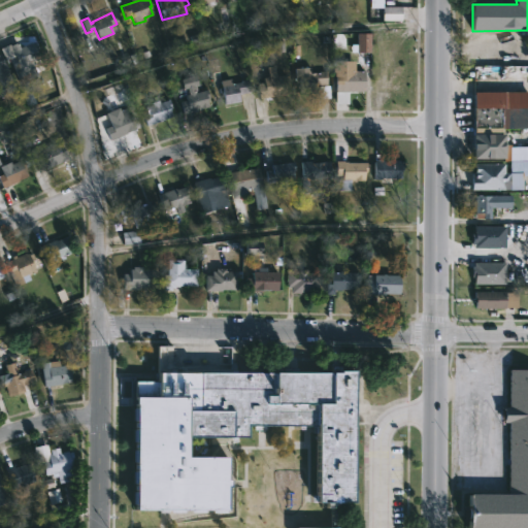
[(34,42),(36,46),(33,47),(38,58),(31,61),(37,77),(32,79),(28,71),(21,74),(19,70),(13,72),(8,59),(5,61),(0,51),(0,47),(9,44),(10,46),(17,43),(19,47),(34,42)]
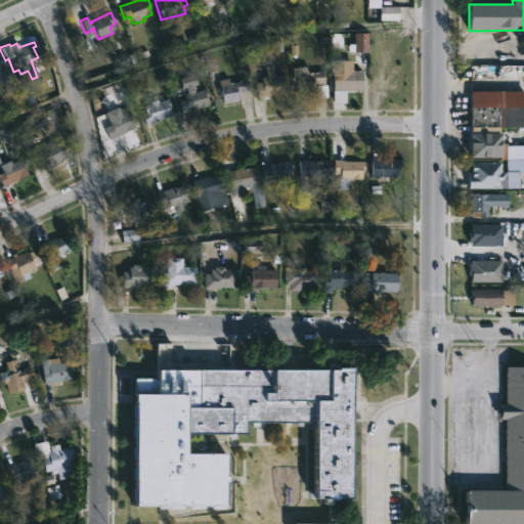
[(0,56),(14,88),(0,95),(0,56)]
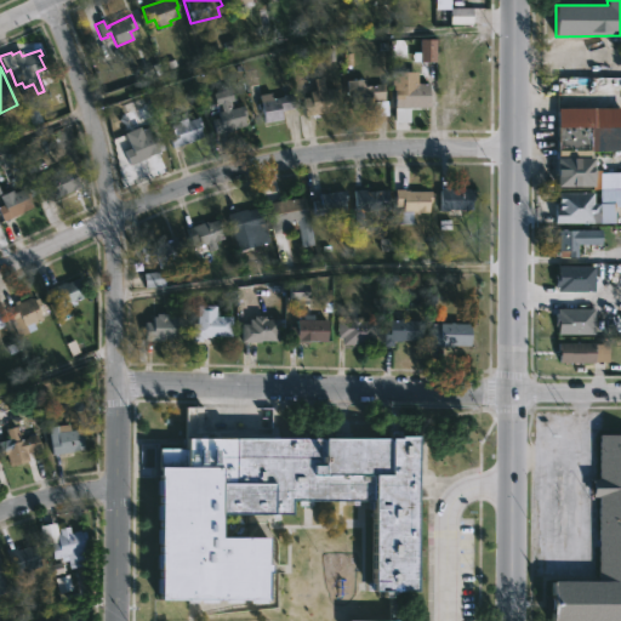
[(322,78),(324,90),(334,89),(337,110),(305,115),(302,98),(309,97),(308,92),(314,91),(313,80),(322,78)]
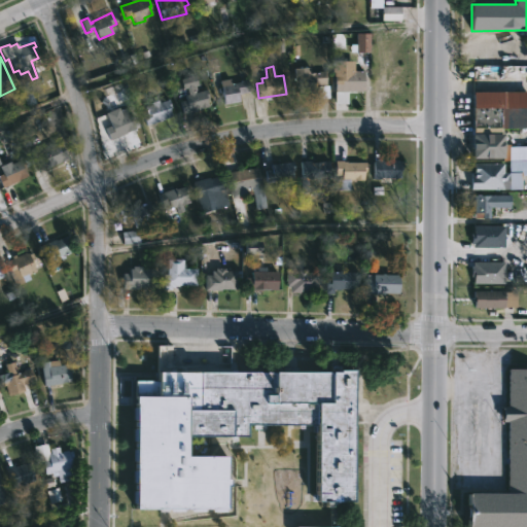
[(391,66),(391,74),(399,74),(399,92),(391,92),(391,95),(373,95),(373,78),(379,78),(379,74),(384,74),(384,66),(391,66)]
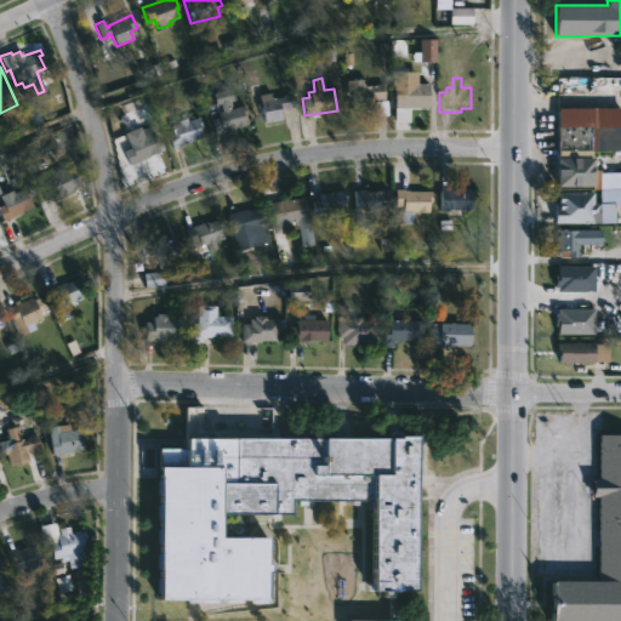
[(364,79),(364,86),(382,85),(383,102),(386,101),(387,117),(371,118),(370,108),(352,110),(352,98),(347,100),(346,81),(364,79)]
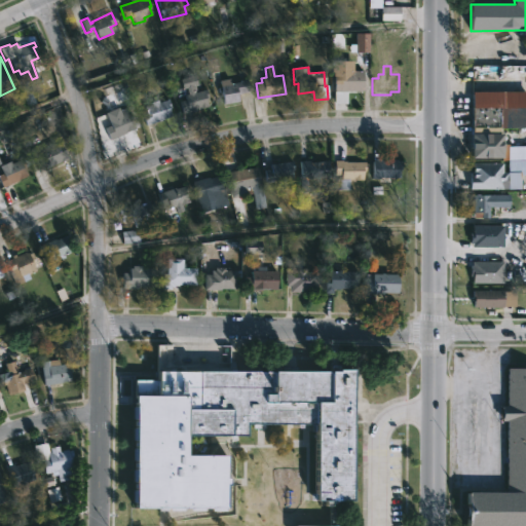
[(508,68),(506,96),(502,96),(502,104),(525,104),(525,126),(502,126),(501,133),(505,133),(505,158),(473,157),(474,97),(476,97),(477,85),(478,85),(477,68),(508,68)]
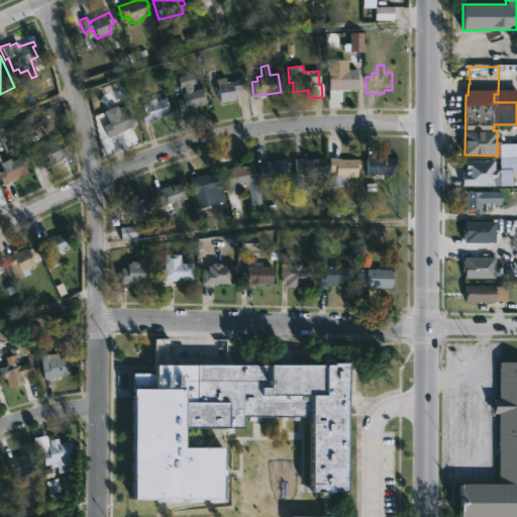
[(345,68),(345,70),(356,70),(356,90),(340,90),(340,103),(328,103),(328,70),(340,70),(340,68),(345,68)]
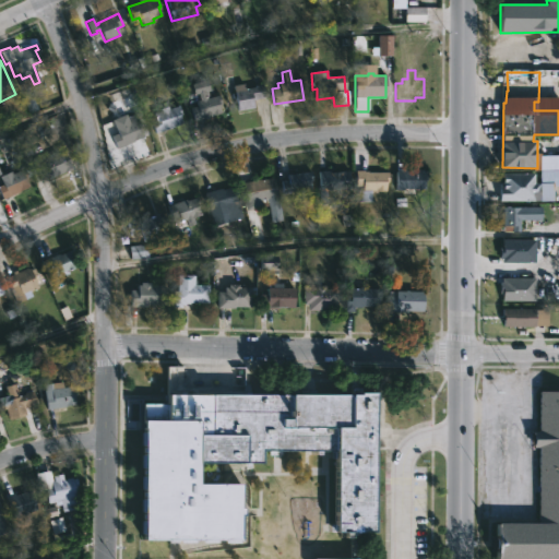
[(206,92),(209,98),(216,96),(221,114),(193,121),(190,108),(197,106),(195,102),(199,100),(198,94),(193,95),(191,84),(206,81),(210,92),(206,92)]
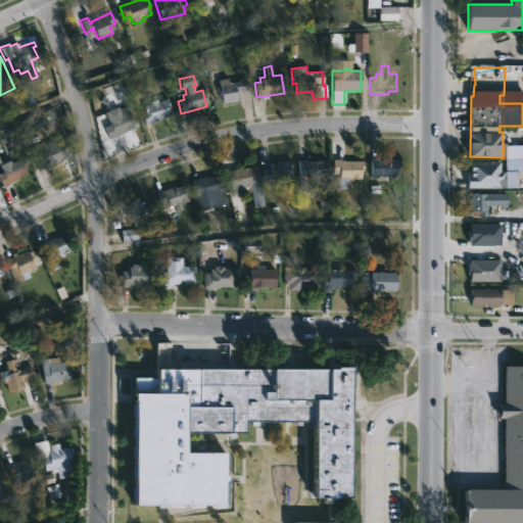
[(228,79),(228,84),(246,79),(248,91),(236,93),(237,102),(222,104),(218,80),(228,79)]
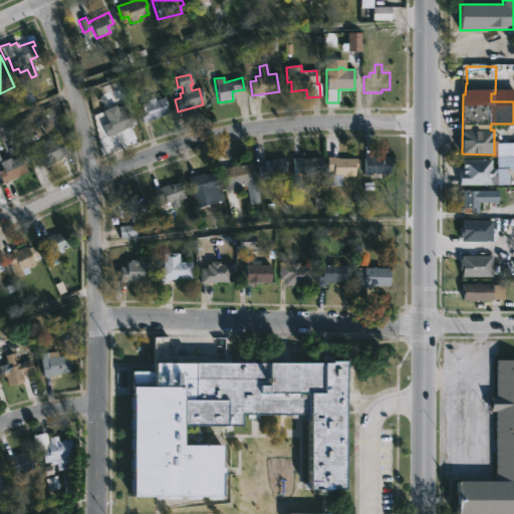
[(164,96),(167,105),(165,106),(168,114),(143,123),(139,110),(142,109),(141,104),(147,102),(146,100),(154,97),(155,100),(164,96)]
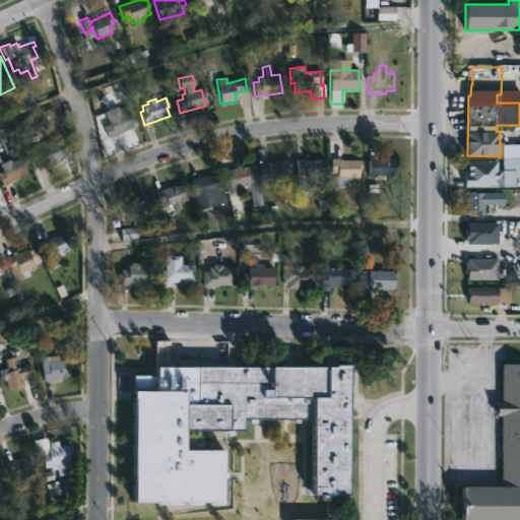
[(116,107),(119,115),(127,111),(131,120),(129,121),(132,127),(108,138),(103,127),(109,124),(104,113),(116,107)]
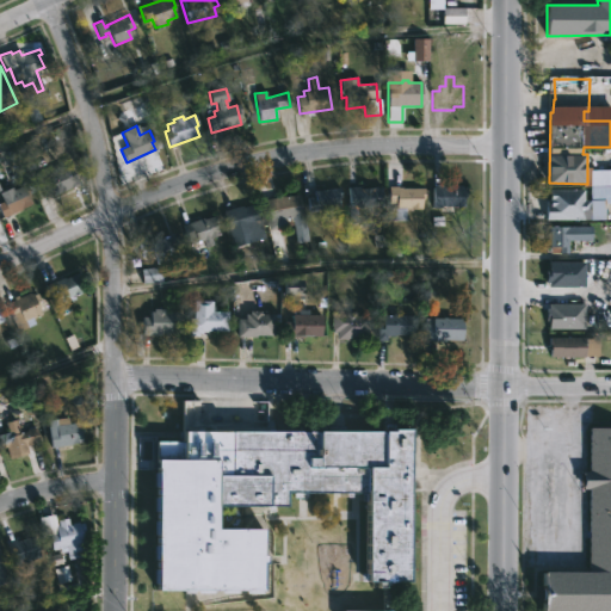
[(68,165),(78,184),(55,196),(53,192),(43,197),(32,174),(41,171),(43,174),(47,174),(68,165)]
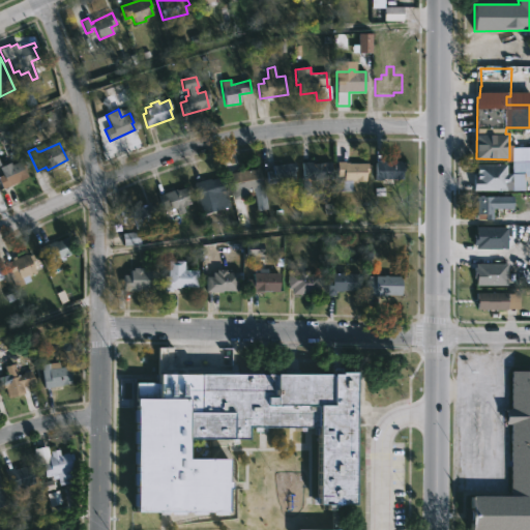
[(22,160),(26,169),(24,170),(27,177),(1,189),(0,186),(0,176),(2,175),(0,171),(8,164),(9,166),(22,160)]
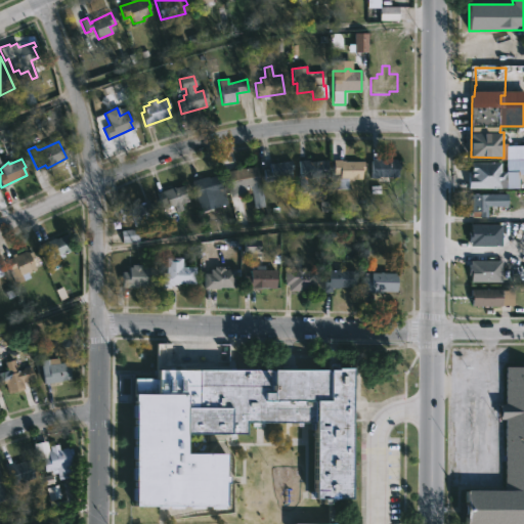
[(387,159),(388,161),(396,160),(396,161),(400,161),(400,170),(398,170),(397,178),(389,178),(389,181),(376,181),(376,178),(370,178),(370,160),(387,159)]
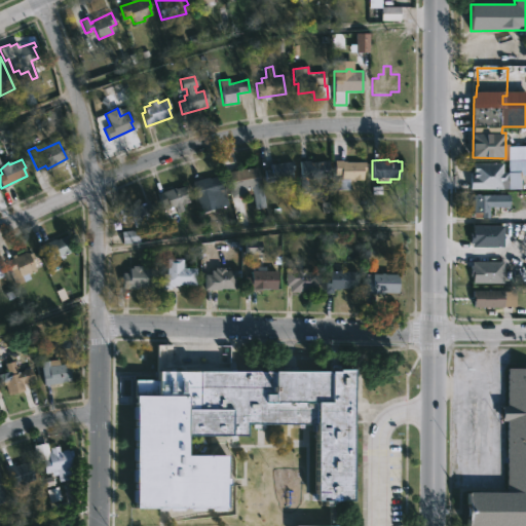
[(345,160),(345,162),(364,162),(364,181),(348,181),(348,179),(343,179),(343,174),(335,174),(335,160),(345,160)]
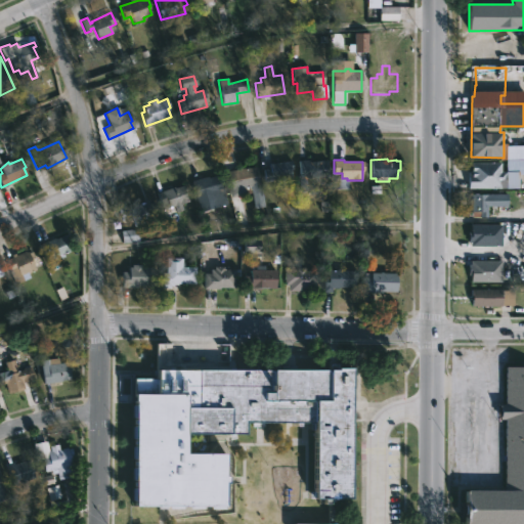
[(281,178),(282,185),(276,186),(275,179),(264,183),(262,169),(269,168),(268,165),(291,161),(292,169),(290,170),(291,176),(281,178)]
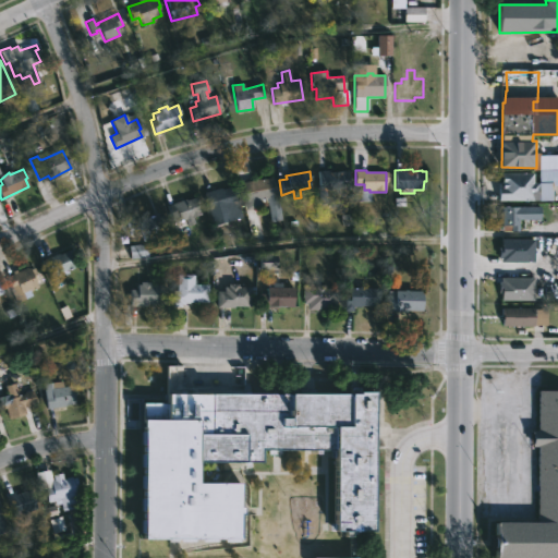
[(329,171),(329,173),(348,172),(349,190),(330,191),(330,204),(318,204),(317,171),(329,171)]
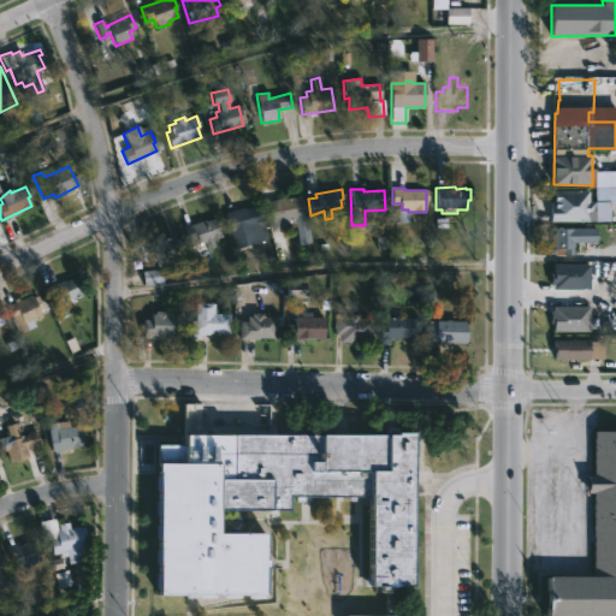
[(588,193),(588,203),(594,203),(594,215),(588,215),(588,223),(549,221),(550,203),(554,203),(554,191),(588,193)]
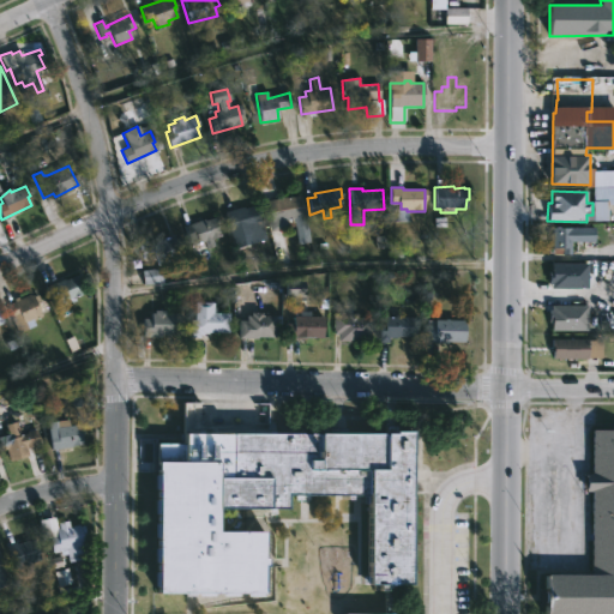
[(300,194),(309,235),(296,239),(292,218),(286,220),(287,228),(272,232),(266,202),(300,194)]
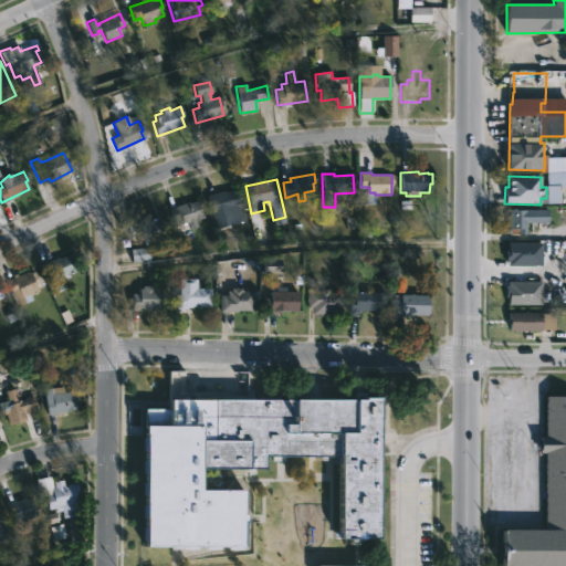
[(234,190),(236,192),(239,192),(240,198),(238,198),(240,208),(231,210),(236,224),(216,229),(207,196),(234,190)]
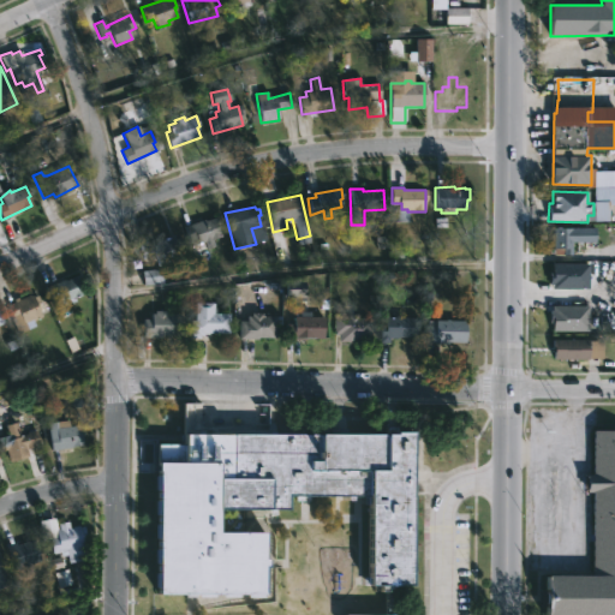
[(215,218),(219,227),(216,228),(220,237),(210,240),(214,248),(206,251),(203,243),(190,248),(183,227),(202,220),(203,221),(215,218)]
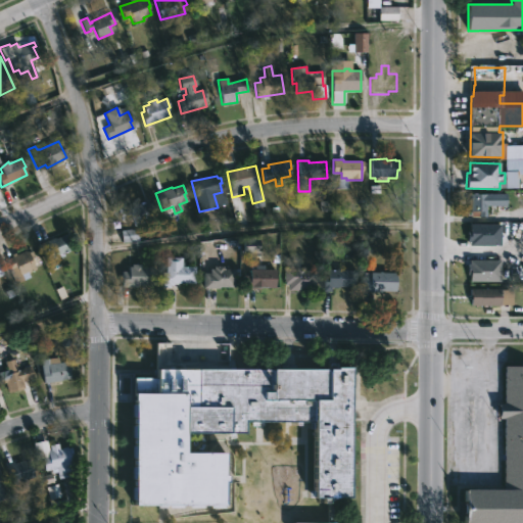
[(486,218),(470,218),(470,193),(506,194),(506,206),(486,206),(486,218)]
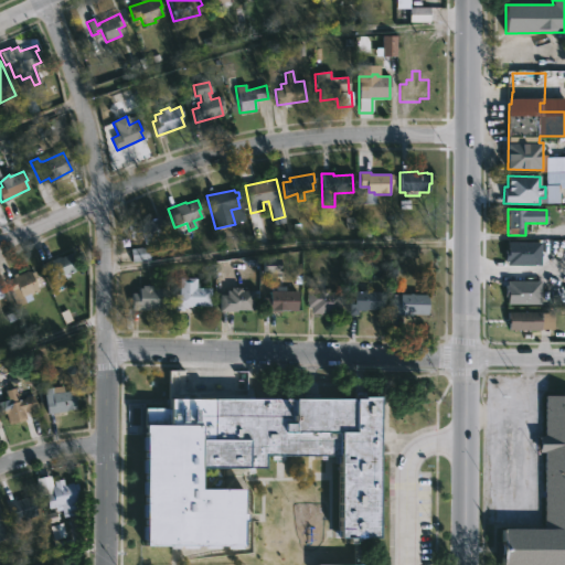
[(156,212),(163,228),(158,232),(161,238),(145,245),(140,234),(131,238),(126,226),(134,223),(135,227),(150,221),(148,214),(156,212)]
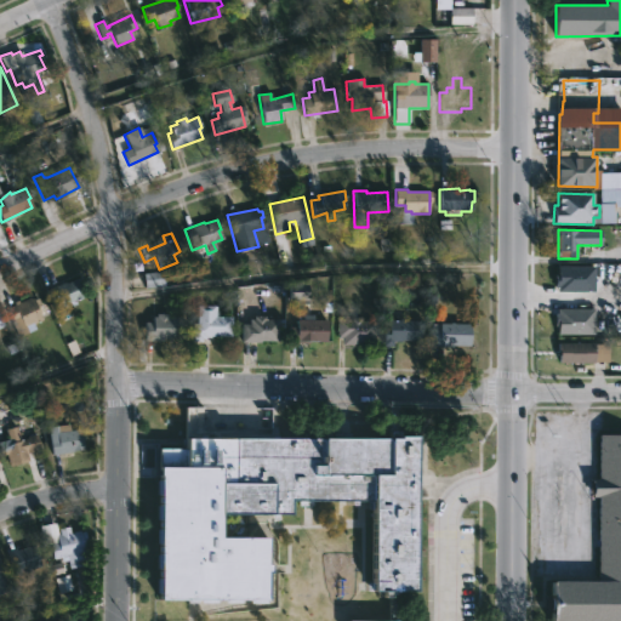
[(78,277),(86,294),(61,306),(64,312),(57,315),(45,290),(78,277)]
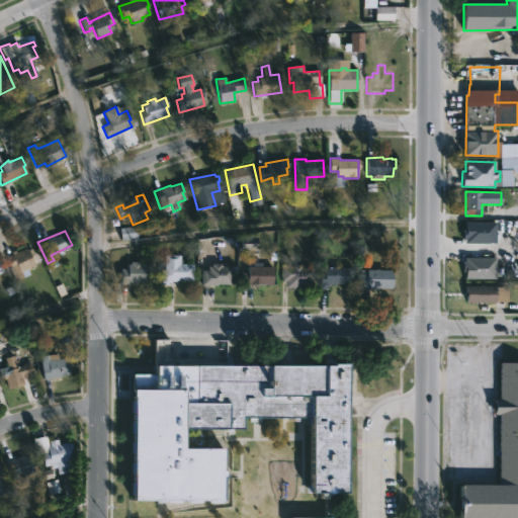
[(26,247),(27,249),(30,248),(33,254),(30,255),(35,265),(27,269),(29,273),(22,276),(18,269),(12,271),(5,256),(11,253),(10,251),(14,250),(15,252),(26,247)]
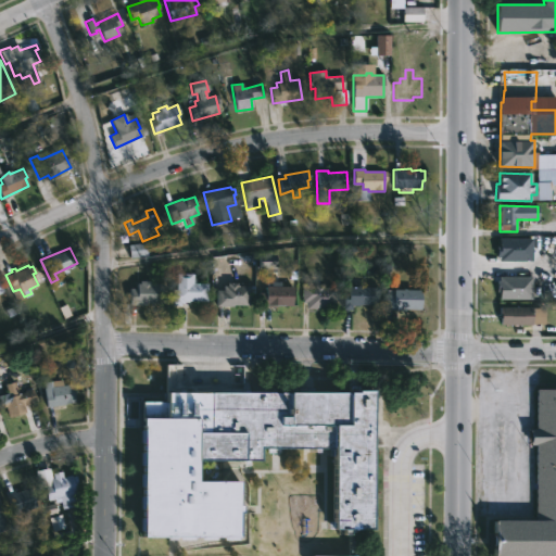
[(192,277),(192,279),(194,279),(194,283),(206,283),(206,302),(190,302),(190,307),(172,307),(172,290),(175,290),(175,274),(178,274),(178,270),(201,270),(201,277),(192,277)]
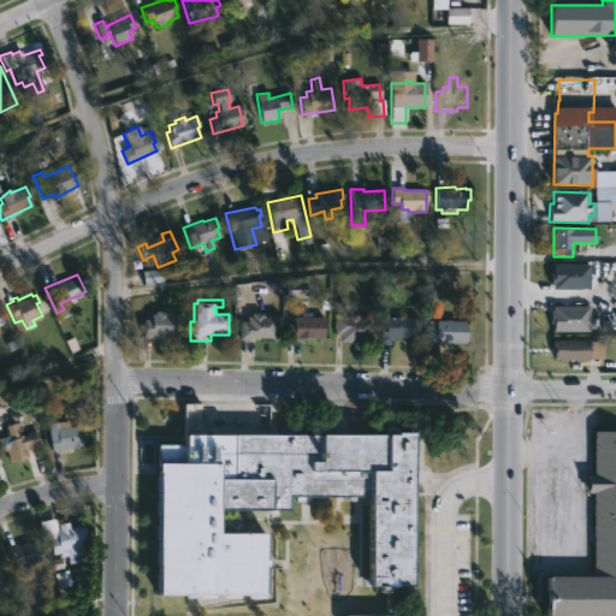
[(343,304),(343,317),(356,317),(356,319),(368,320),(368,344),(338,343),(338,336),(333,336),(335,304),(343,304)]
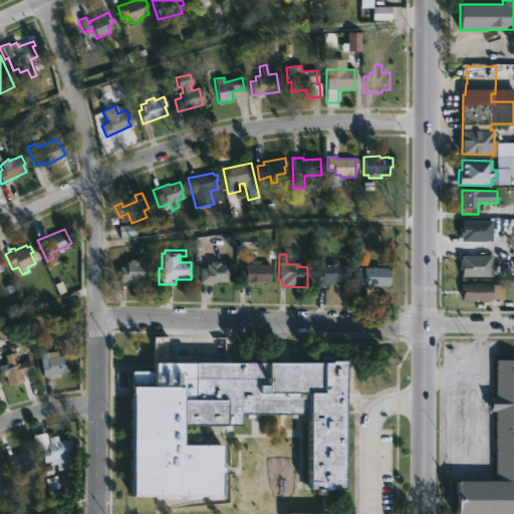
[(138,261),(138,263),(149,263),(149,283),(118,283),(118,267),(124,267),(125,263),(129,263),(129,260),(138,261)]
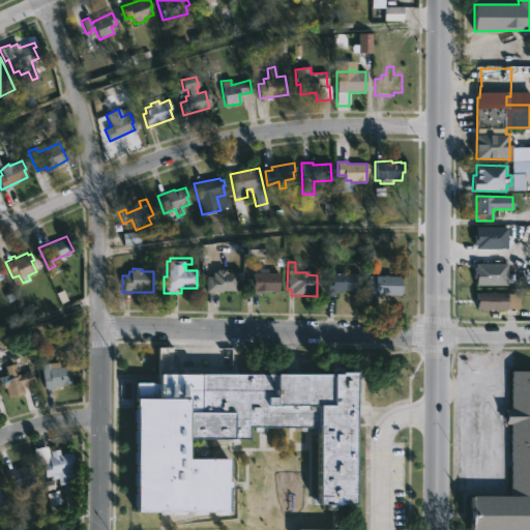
[(239,273),(238,293),(206,293),(206,277),(212,277),(212,273),(215,273),(215,270),(226,271),(226,273),(239,273)]
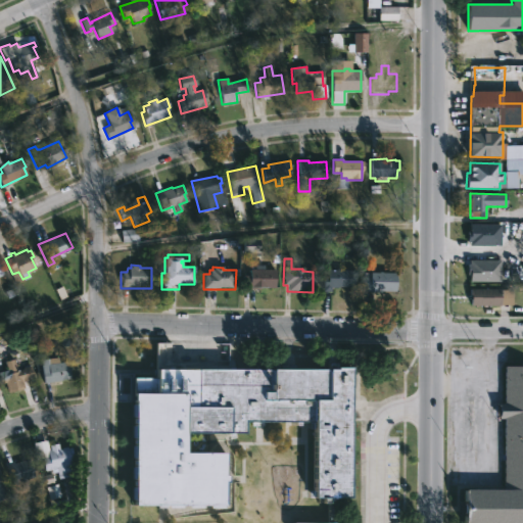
[(355,271),(354,288),(332,287),(331,292),(321,292),(322,277),(327,277),(327,271),(335,271),(335,269),(355,271)]
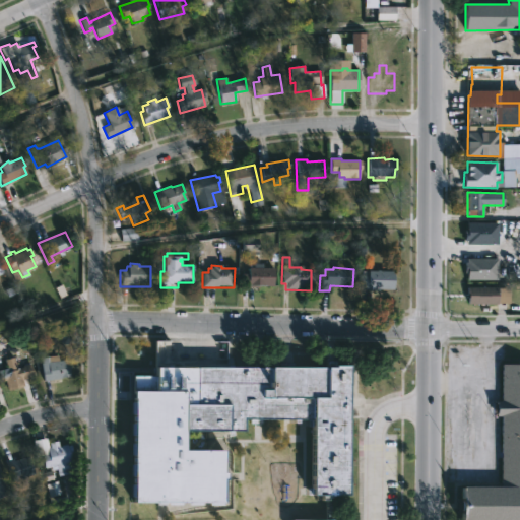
[(243,288),(241,288),(241,274),(247,274),(247,268),(273,268),(273,286),(243,288)]
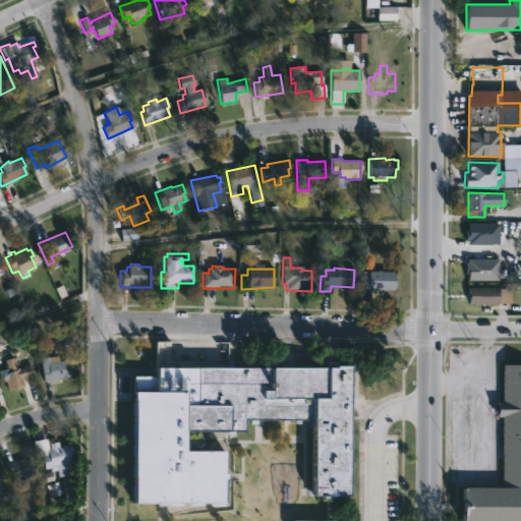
[(362,292),(362,273),(395,273),(395,291),(362,292)]
